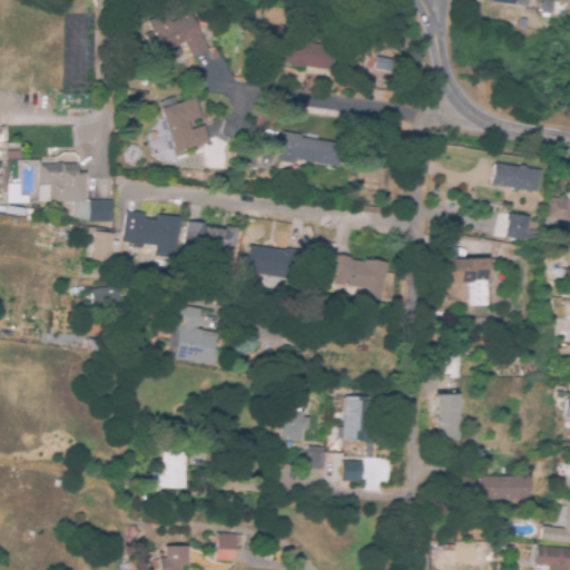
[(167,62),(161,52),(154,57),(144,36),(151,32),(147,22),(165,12),(170,23),(189,13),(207,49),(192,57),(184,42),(178,46),(183,55),(167,62)]
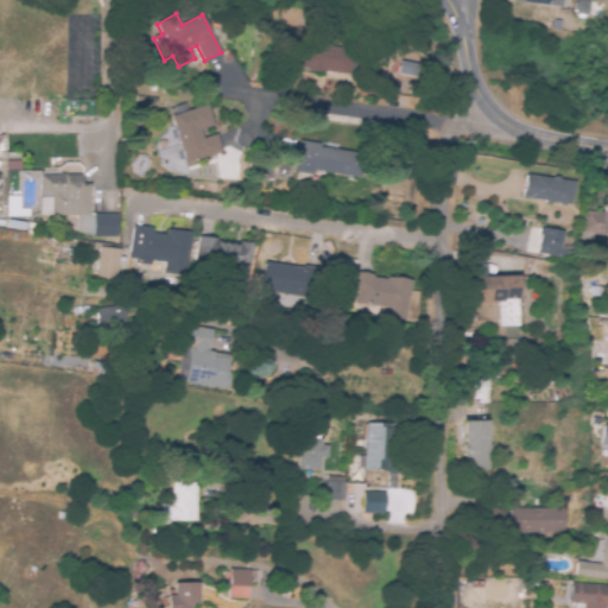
[(350,75),(327,71),(325,73),(308,70),(308,69),(282,65),(285,45),(310,49),(311,44),(354,50),(350,75)]
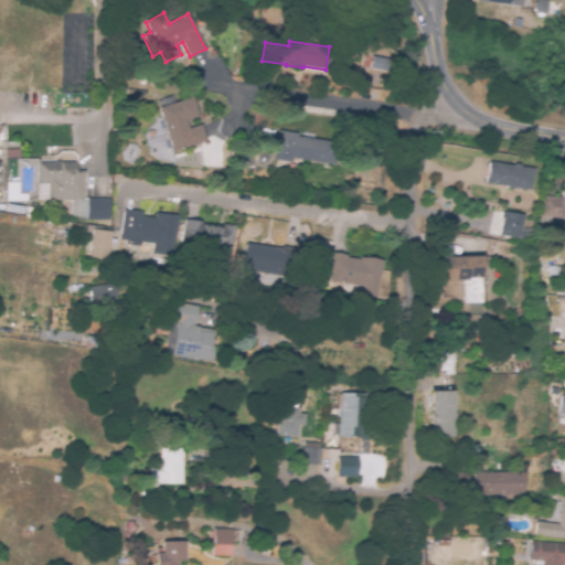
[(126,87),(147,89),(138,96),(126,95),(126,87)]
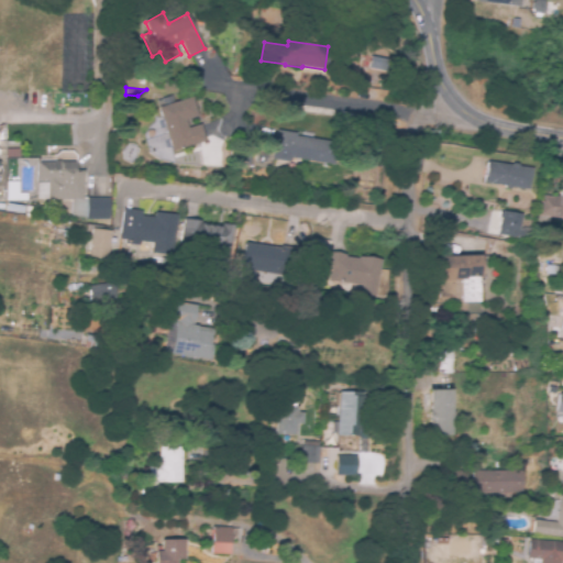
[(173,152),(159,108),(192,98),(198,117),(186,120),(188,129),(200,125),(206,142),(173,152)]
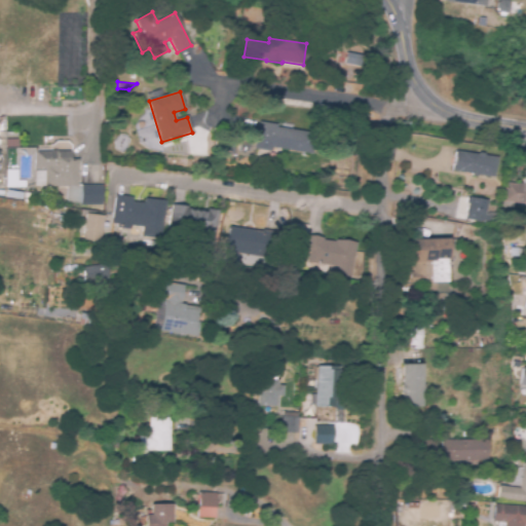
[(312,154),(273,148),(272,152),(255,149),(259,122),(276,125),(276,127),(315,134),(312,154)]
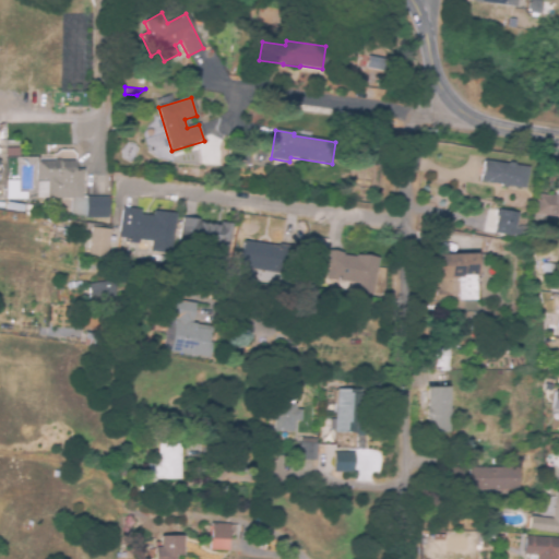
[(254,158),(256,150),(265,152),(264,159),(254,158)]
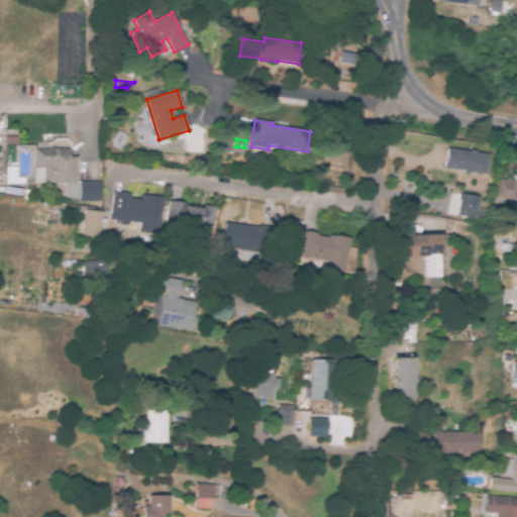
[(77,184),(45,184),(45,183),(35,183),(35,169),(45,169),(45,167),(37,167),(34,167),(34,149),(49,149),(50,147),(55,147),(57,148),(70,148),(70,158),(77,158),(77,184)]
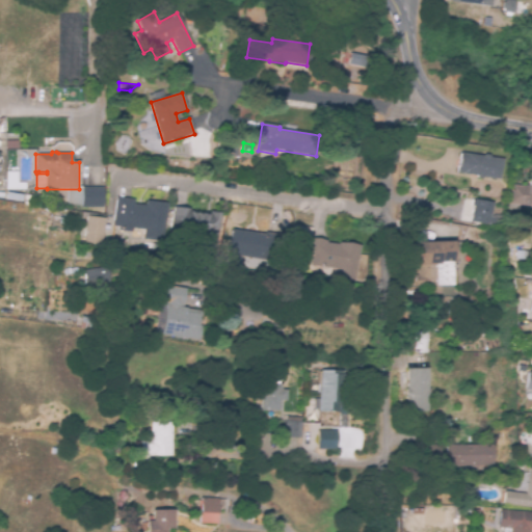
[(459,152),(483,155),(483,153),(489,154),(489,156),(503,158),(500,178),(482,176),(482,178),(477,177),(477,175),(456,171),(459,152)]
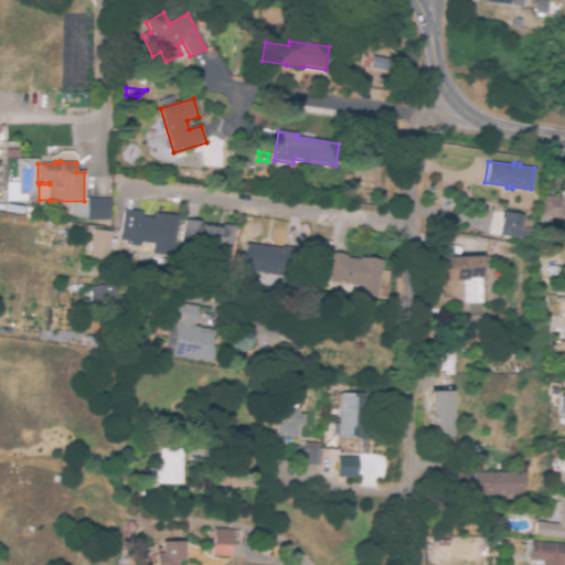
[(552,223),(542,222),(545,196),(558,199),(560,198),(563,198),(564,190),(564,219),(561,219),(553,217),(552,223)]
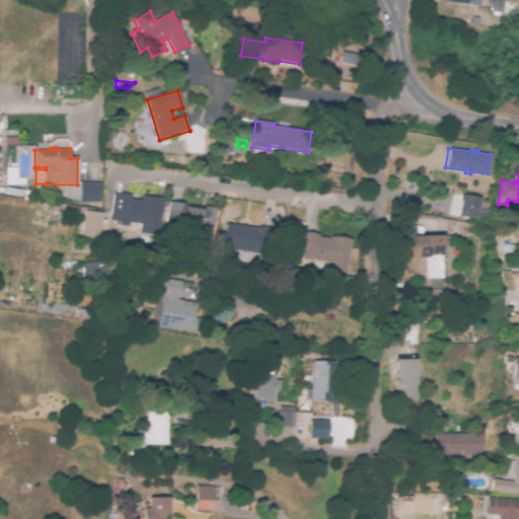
[(81,203),(81,183),(101,183),(101,203),(81,203)]
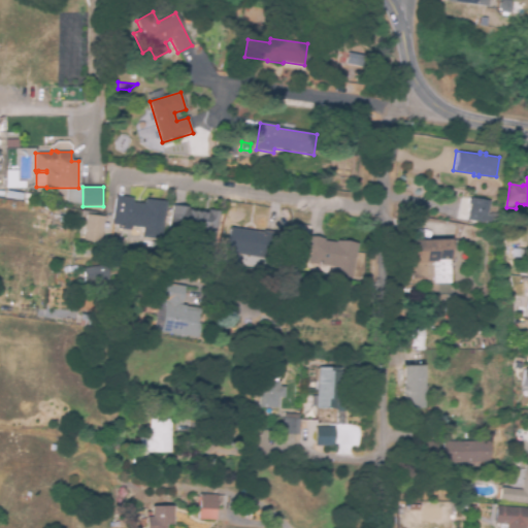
[(162,239),(143,237),(144,228),(132,227),(132,231),(119,229),(119,225),(112,225),(116,197),(133,198),(132,203),(144,204),(145,200),(166,202),(162,239)]
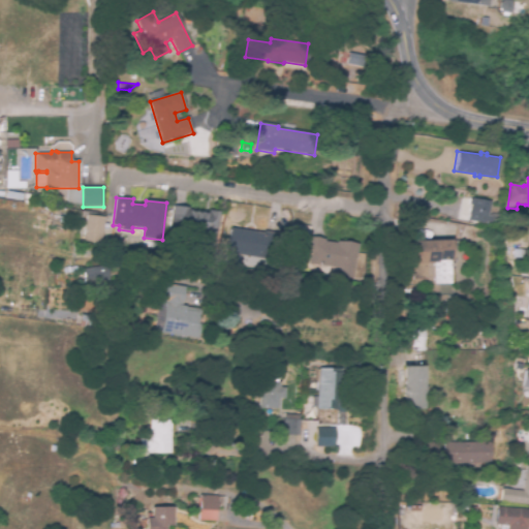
[(488,201),(484,223),(466,220),(469,198),(488,201)]
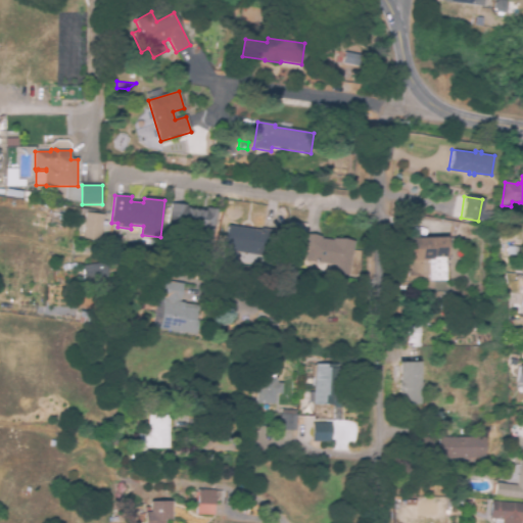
[(215,234),(169,227),(172,203),(187,206),(186,207),(206,210),(206,208),(218,209),(215,234)]
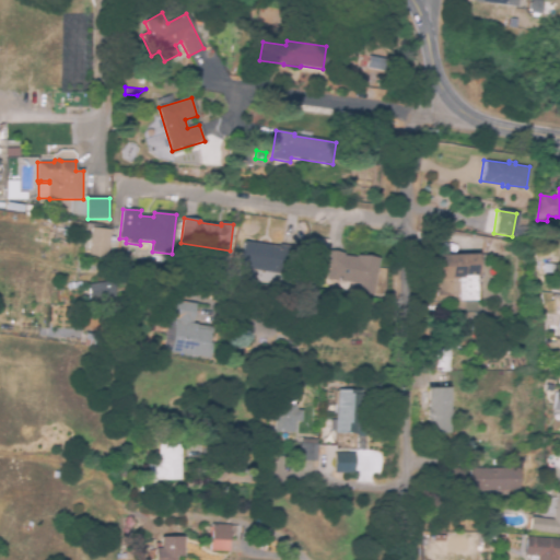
[(108,258),(89,256),(92,228),(112,230),(108,258)]
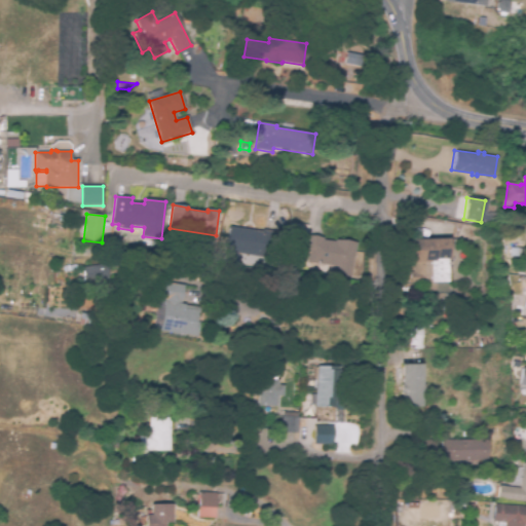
[(520,231),(513,230),(514,222),(521,223),(520,231)]
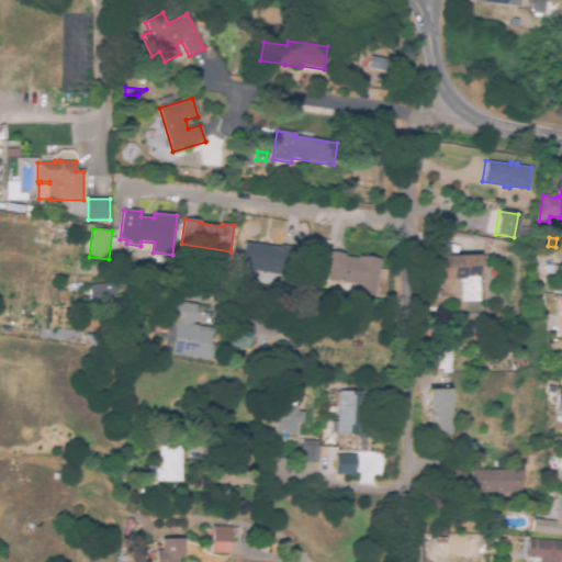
[(328,253),(310,250),(311,239),(329,242),(328,253)]
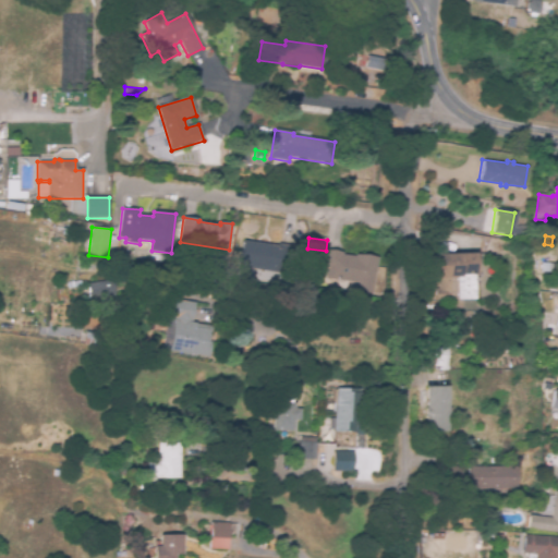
[(290,275),(240,267),(244,241),(279,246),(279,244),(294,246),(290,275)]
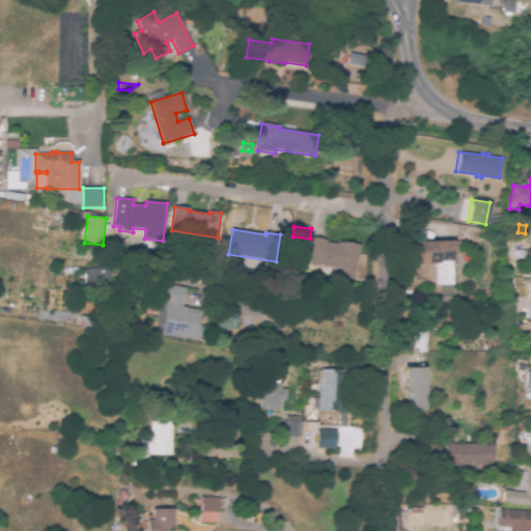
[(312,264),(313,255),(307,255),(309,239),(327,241),(327,243),(339,244),(339,243),(360,246),(358,263),(356,280),(343,278),(343,277),(331,275),(332,268),(312,266),(312,264)]
